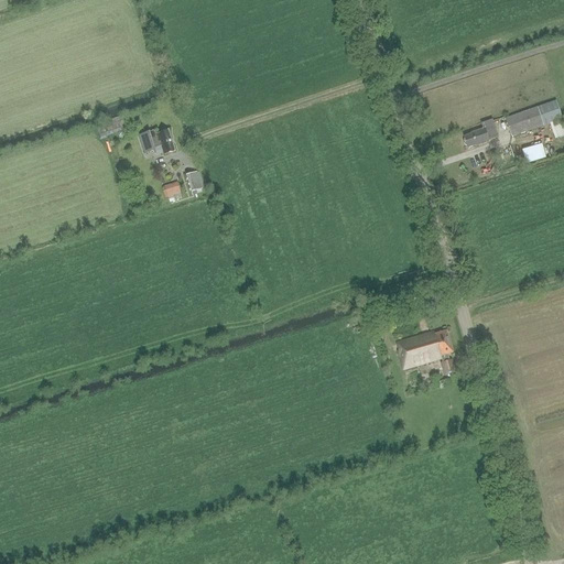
[(512,137),(562,119),(556,101),(507,119),(512,137)]
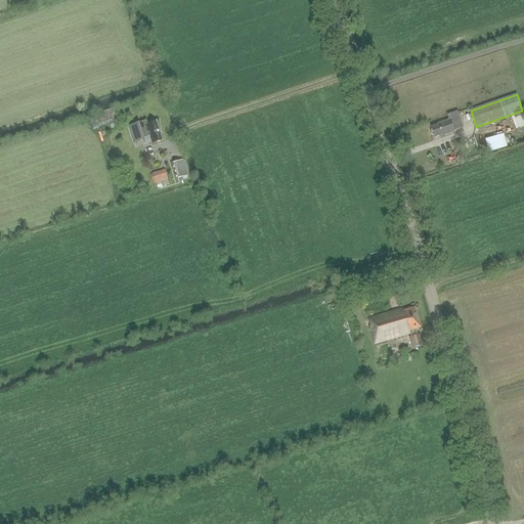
[(449,120),(438,124),(438,125),(431,127),(435,138),(442,135),(442,136),(454,132),(453,131),(463,127),(457,112),(447,116),(449,120)]
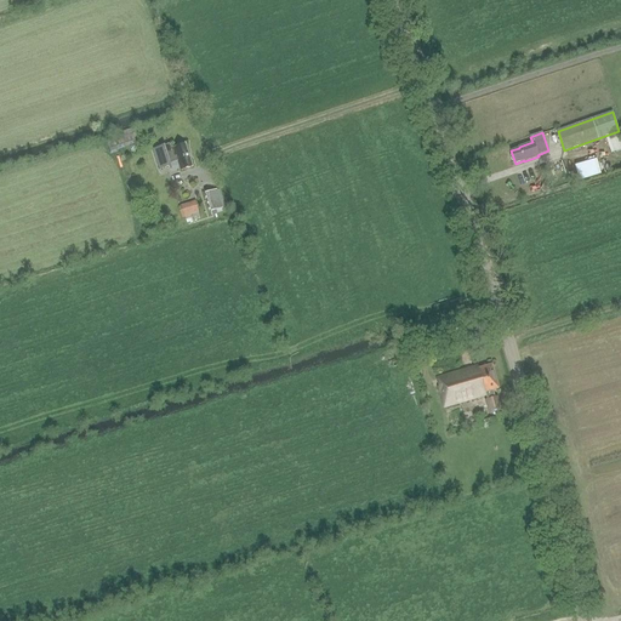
[(110,152),(118,151),(136,143),(132,135),(123,138),(108,143),(110,152)]
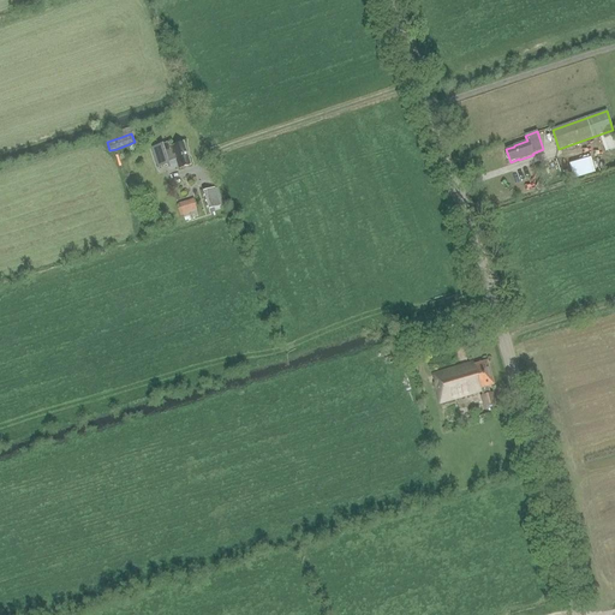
[(178,169),(190,166),(183,143),(171,147),(169,142),(153,148),(159,167),(169,163),(169,162),(175,161),(178,169)]
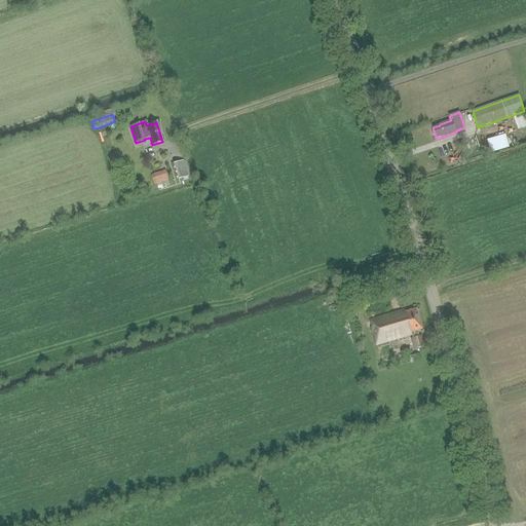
[(180,180),(189,177),(185,161),(176,163),(180,180)]
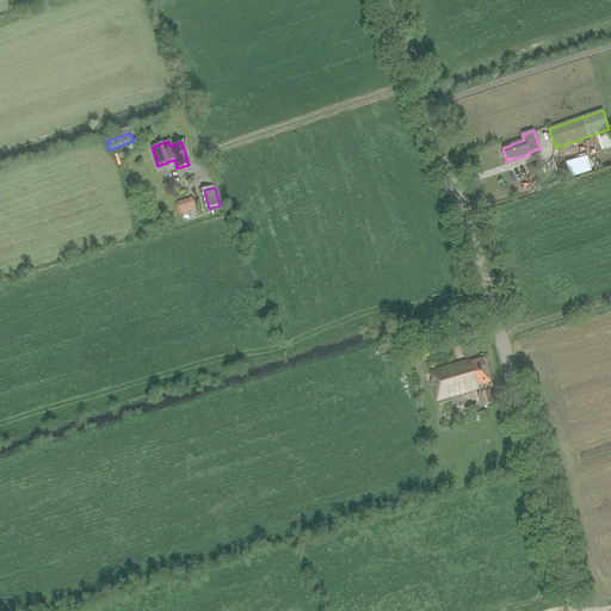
[(197,216),(192,198),(178,202),(179,207),(177,208),(178,211),(180,211),(183,216),(184,220),(189,218),(189,215),(190,215),(191,217),(197,216)]
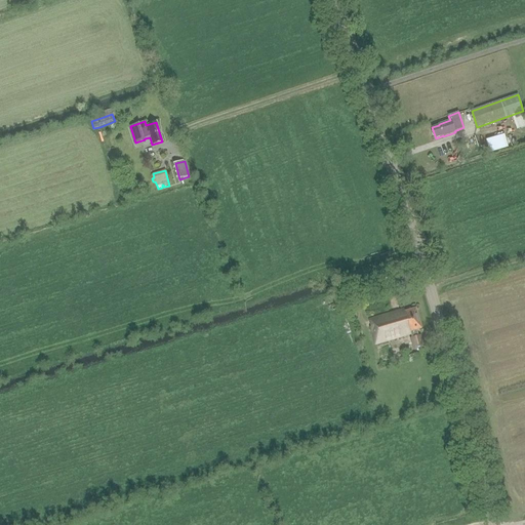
[(404,312),(404,311),(369,320),(376,345),(411,334),(410,332),(411,332),(416,330),(421,329),(415,309),(404,312)]
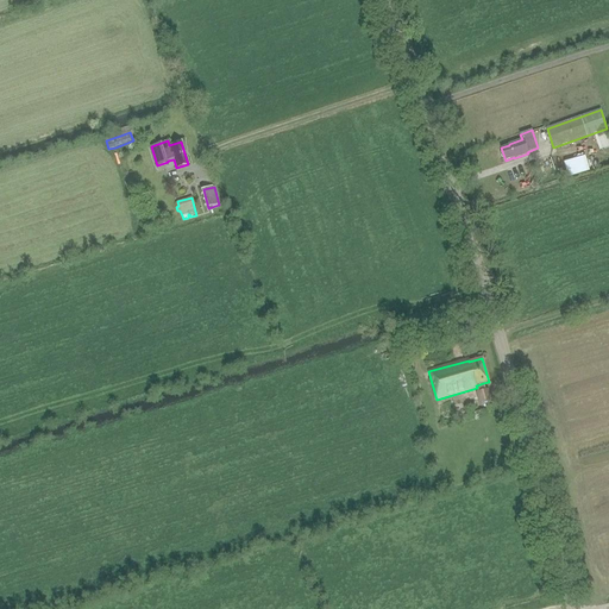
[(478,393),(482,406),(490,403),(487,390),(479,393),(478,393)]
